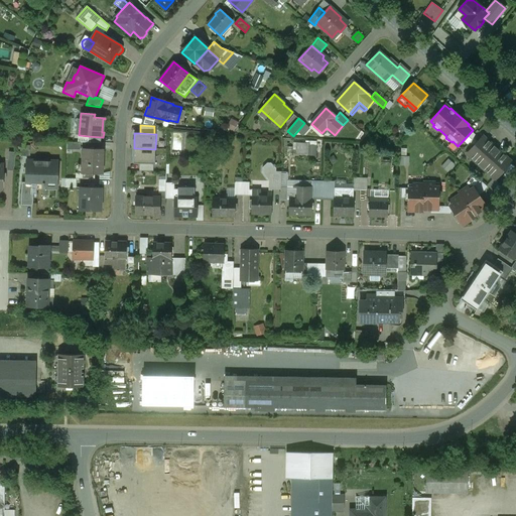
[(474,146),(468,153),(472,156),(471,157),(477,162),(492,145),(483,137),(478,142),(474,146)]
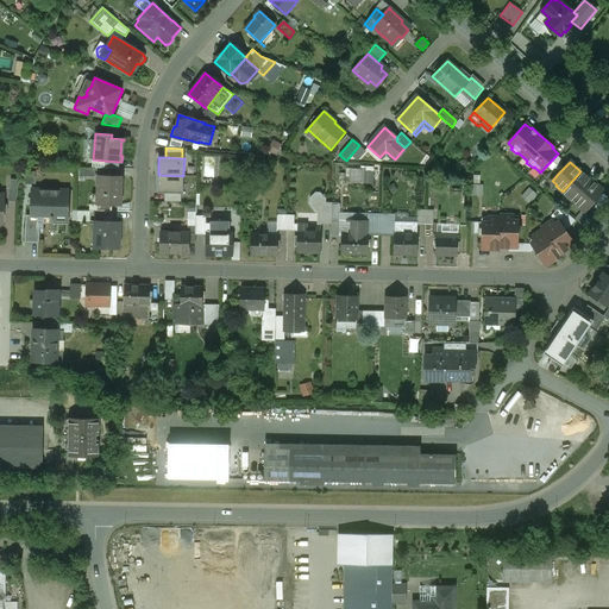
[(564,168),(558,163),(554,168),(559,173),(564,168)]
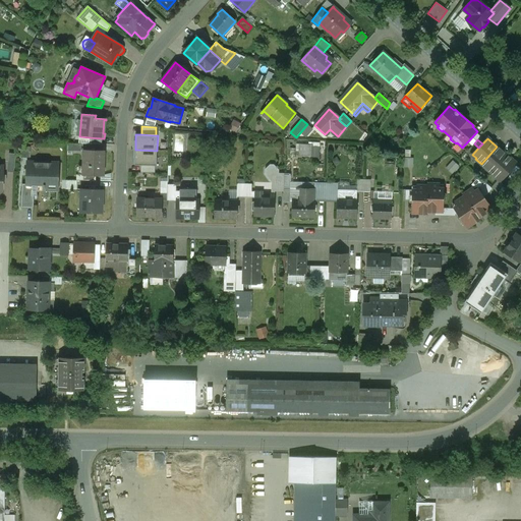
[(308,145),(299,145),(298,155),(308,156),(308,145)]
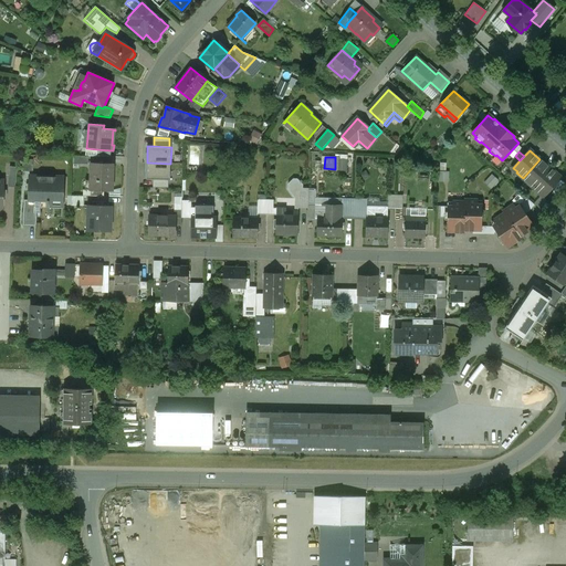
[(549,168),(540,159),(523,178),(533,187),(549,168)]
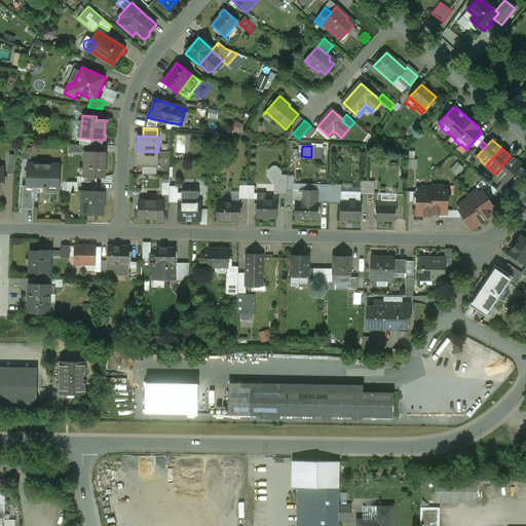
[(158,152),(137,151),(137,156),(137,166),(143,166),(157,167),(158,167),(158,152)]
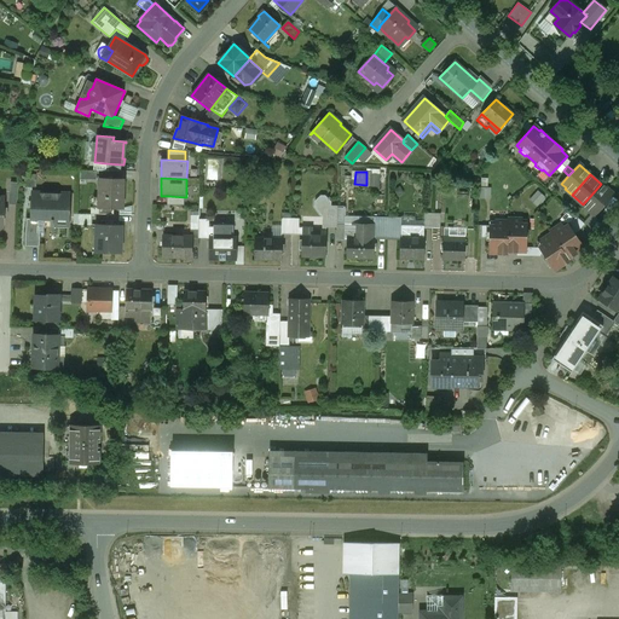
[(123,179),(99,179),(99,198),(100,198),(100,207),(99,207),(99,208),(114,208),(122,208),(123,179)]
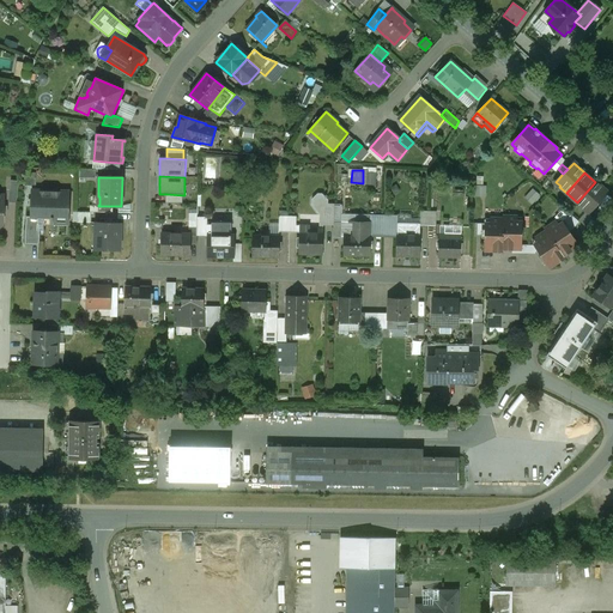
[(19,182),(11,181),(7,202),(16,204),(19,182)]
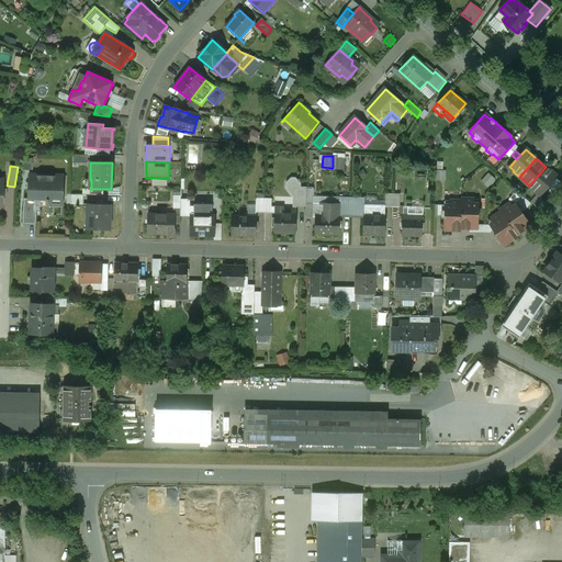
[(546,167),(529,186),(536,192),(537,191),(540,194),(557,177),(546,167)]
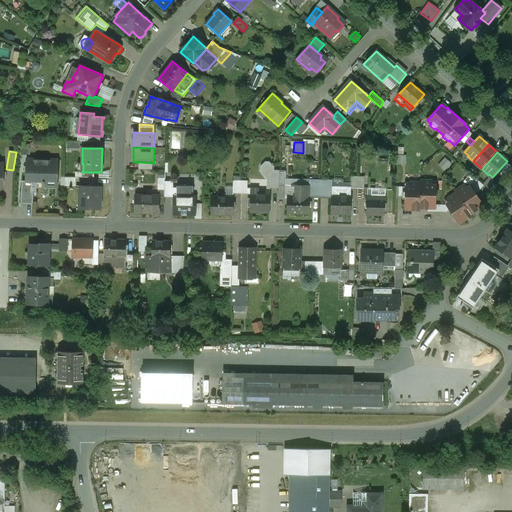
[(446,157),(440,165),(447,170),(452,162),(446,157)]
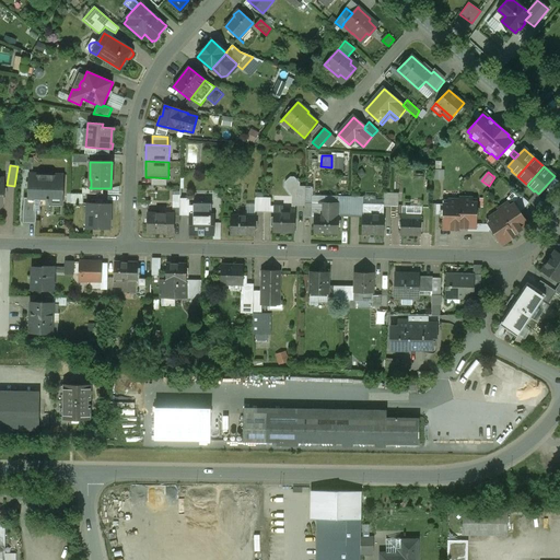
[(62,175),(30,175),(28,198),(30,198),(30,202),(31,198),(46,198),(47,206),(48,206),(48,205),(61,205),(62,175)]
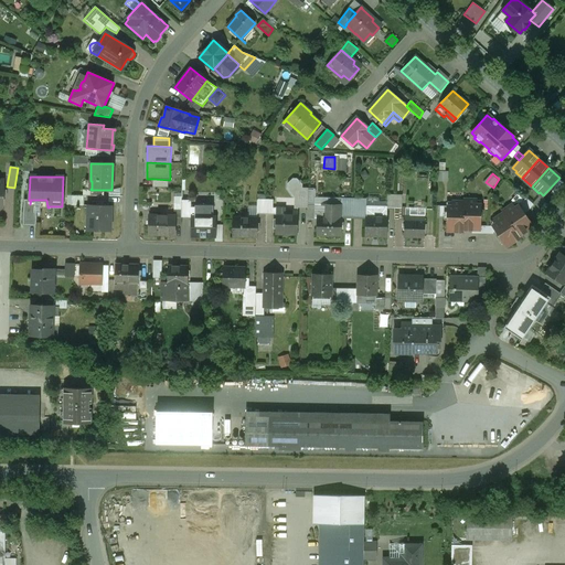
[(297,179),(292,179),(287,183),(287,189),(295,198),(294,201),(298,201),(298,188),(301,188),(301,184),(297,179)]
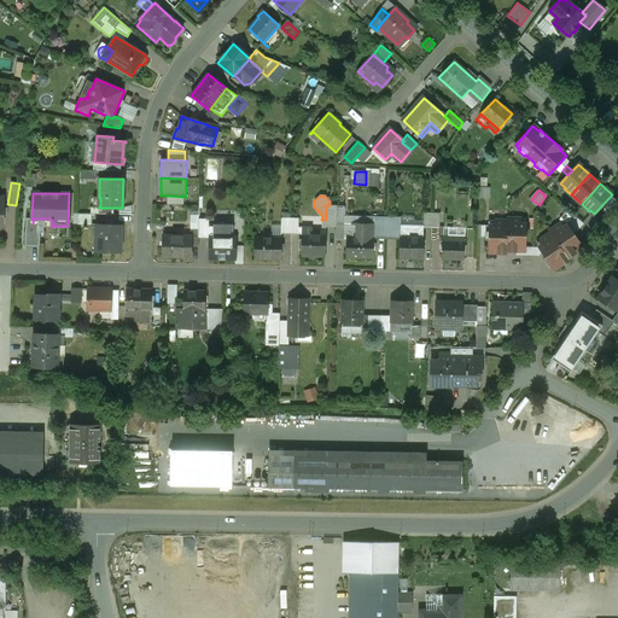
[(330,205),(326,205),(326,220),(325,227),(336,227),(336,225),(337,205),(330,205)]
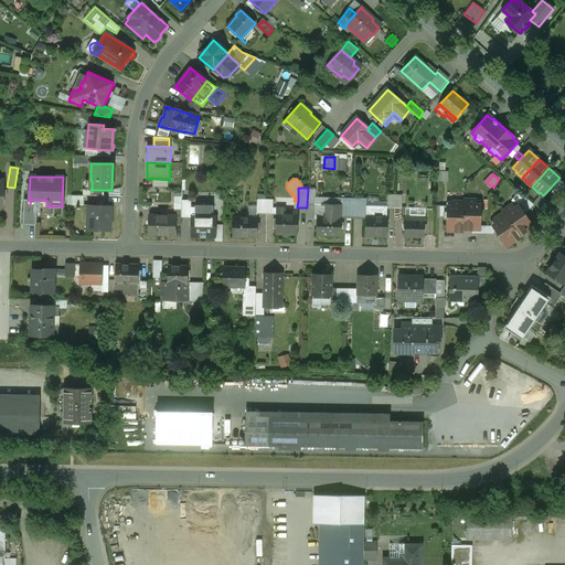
[(84,196),(72,195),(72,205),(84,205),(84,196)]
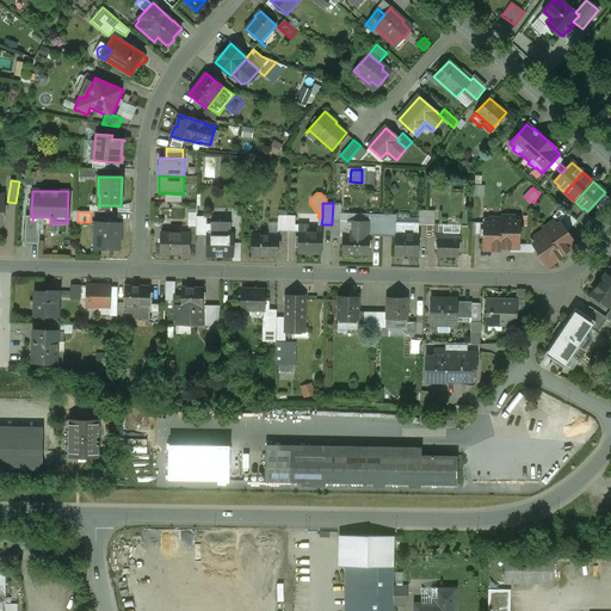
[(381,215),(368,215),(368,222),(369,222),(368,236),(369,236),(381,236),(381,215)]
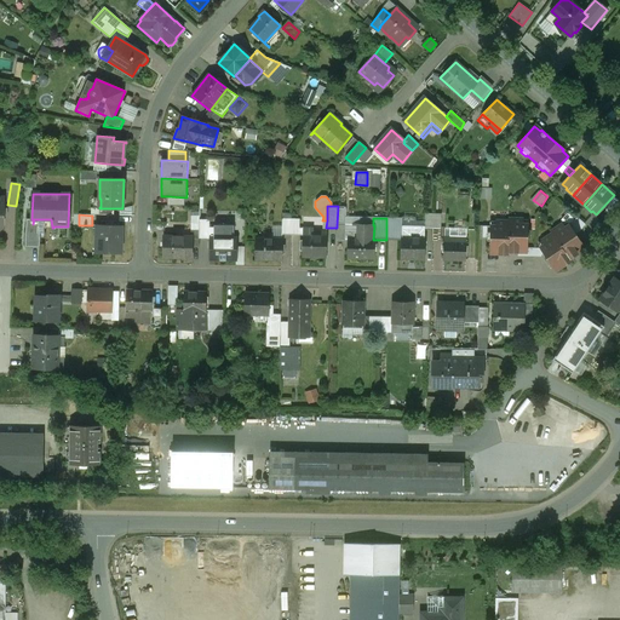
[(402,218),(386,218),(386,240),(401,240),(401,237),(402,225),(402,218)]
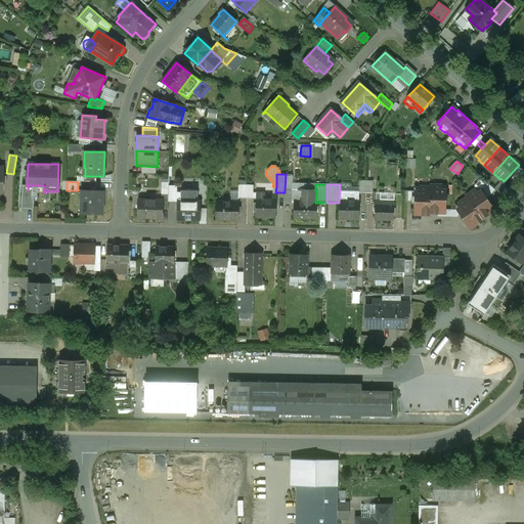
[(177,185),(169,185),(169,202),(178,202),(181,202),(181,192),(177,192),(177,185)]
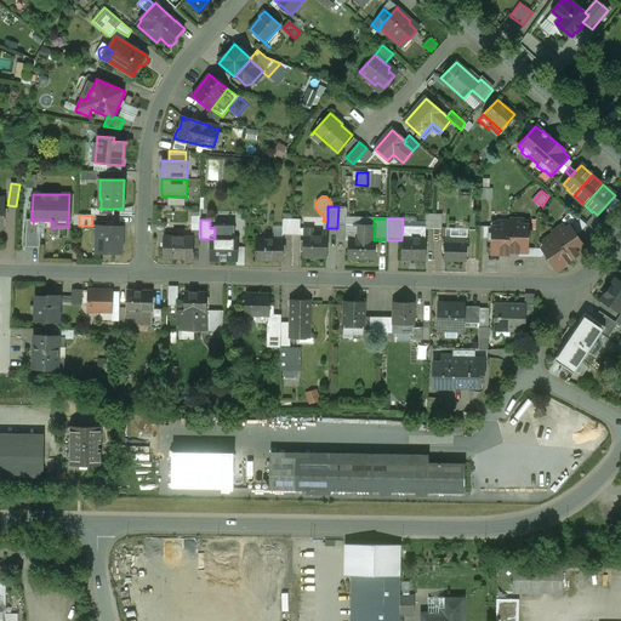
[(300,220),(291,220),(291,235),(303,235),(303,229),(300,229),(300,220)]
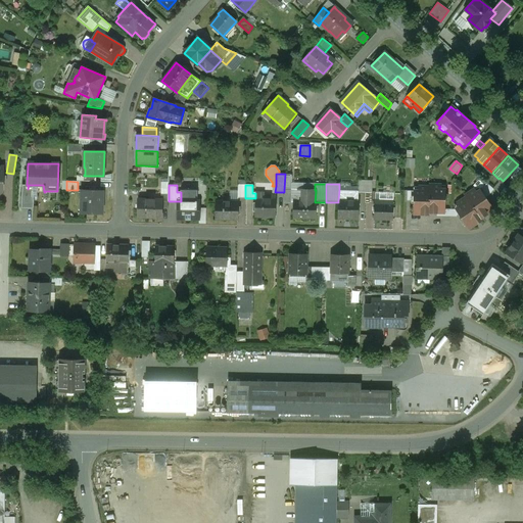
[(429,187),(419,187),(418,191),(414,191),(414,214),(429,215),(429,212),(443,212),(444,190),(440,189),(440,185),(429,185),(429,187)]
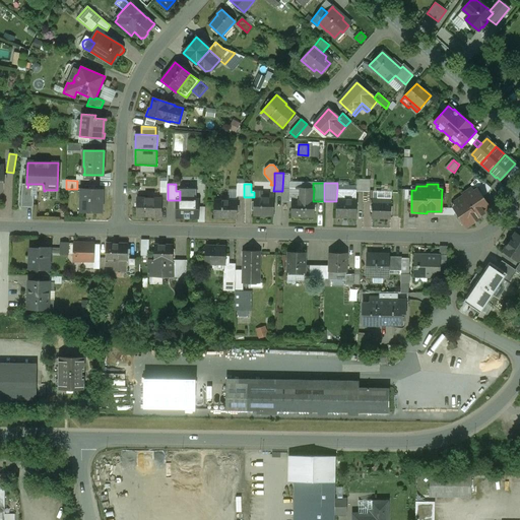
[(501,185),(495,191),(500,196),(505,188),(501,185)]
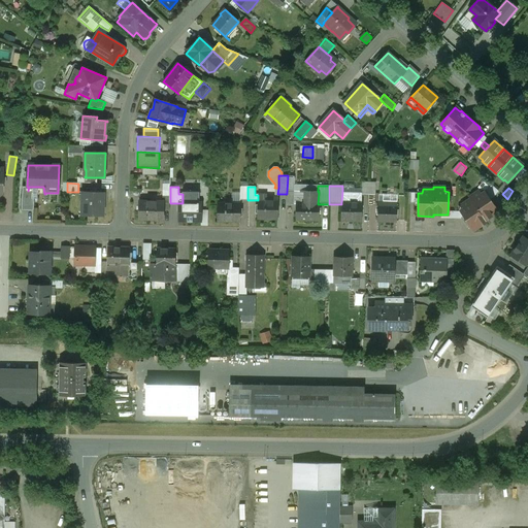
[(28,191),(22,191),(21,203),(21,210),(33,210),(34,204),(33,198),(28,198),(28,191)]
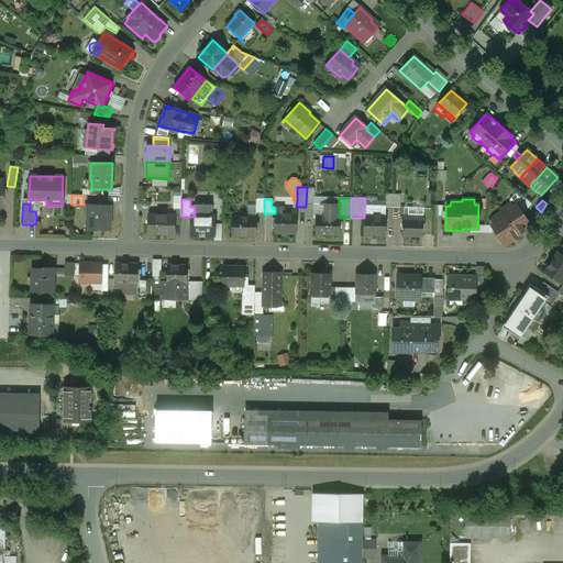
[(339,205),(326,203),(324,217),(339,218),(340,205),(339,205)]
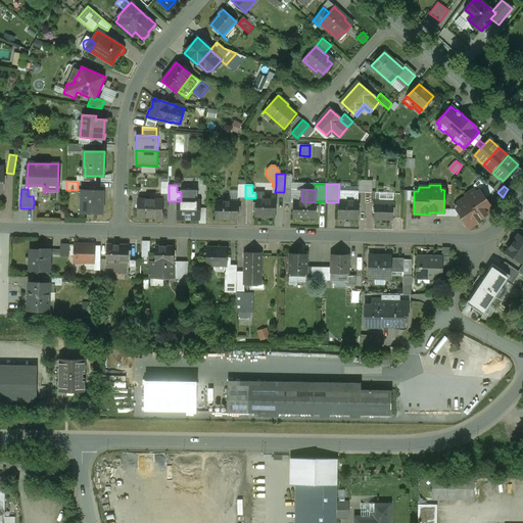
[(474,189),(465,196),(466,197),(457,203),(460,206),(456,209),(469,228),(481,220),(480,218),(492,209),(480,190),(476,193),(474,189)]
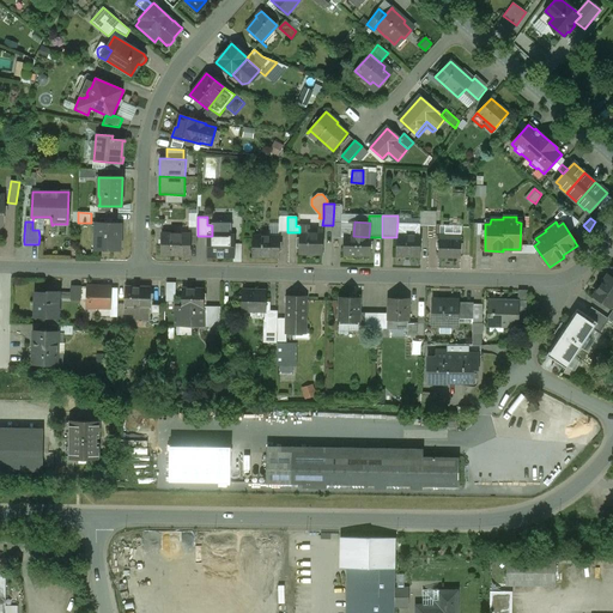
[(121,223),(96,223),(95,250),(120,250),(121,223)]
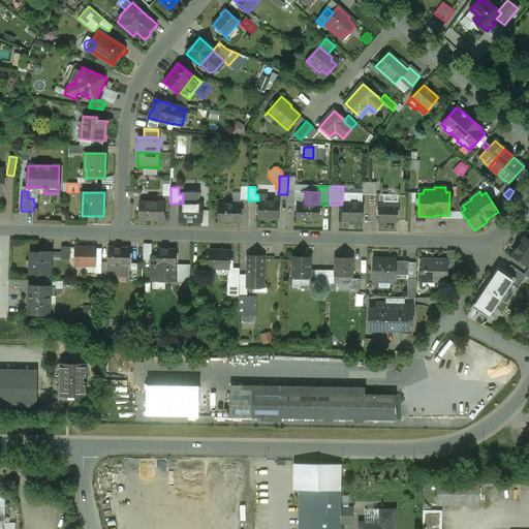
[(199,192),(183,192),(183,194),(183,204),(199,204),(199,192)]
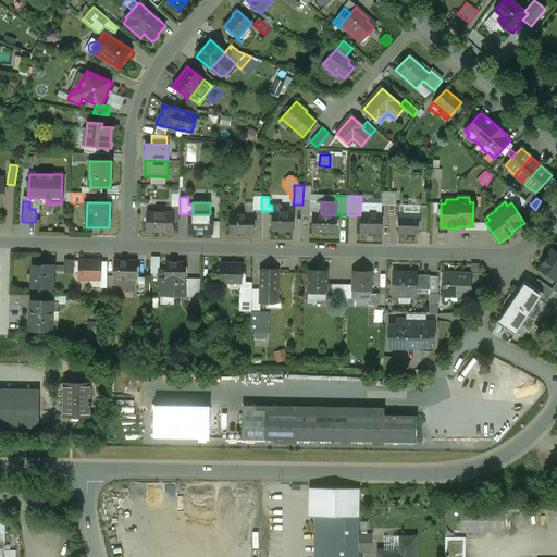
[(272,211),(272,231),(293,231),(293,209),(281,209),(281,211),(272,211)]
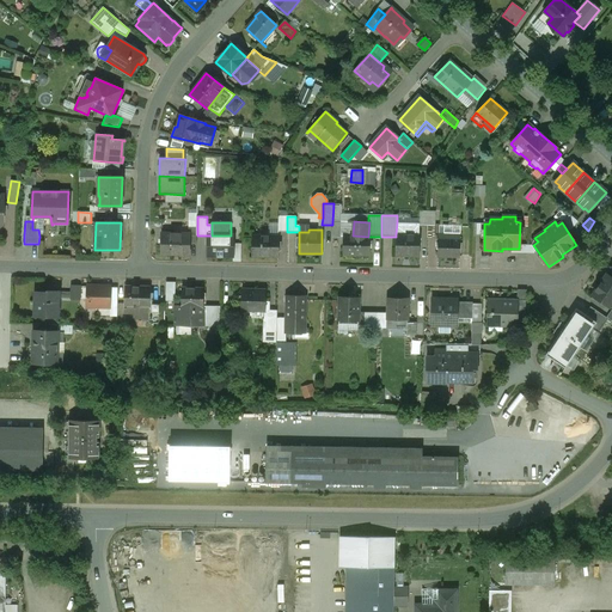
[(188,234),(161,233),(160,255),(189,255),(190,236),(190,234),(188,234)]
